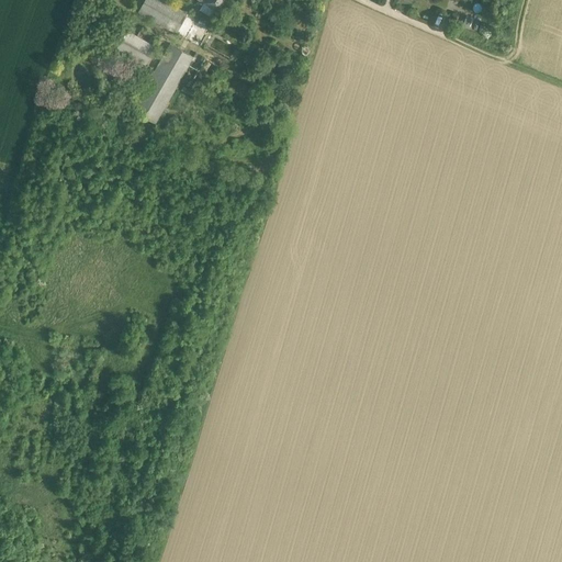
[(227,64),(238,45),(208,27),(159,0),(145,0),(138,12),(227,64)]
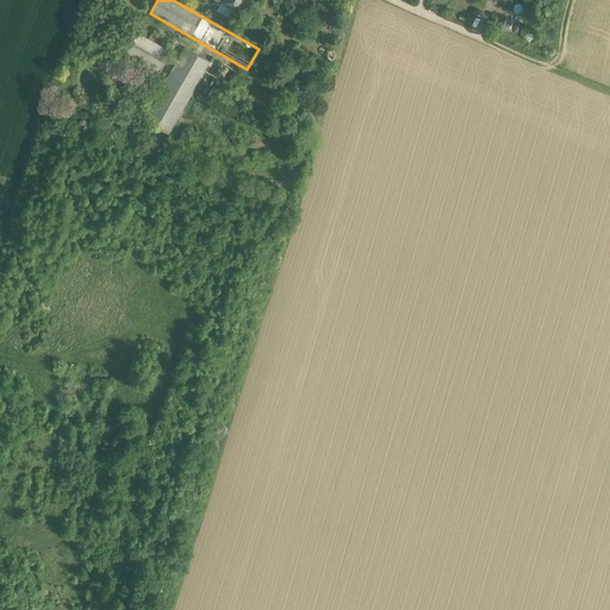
[(217,10),(231,18),(242,0),(219,0),(222,1),(217,10)]
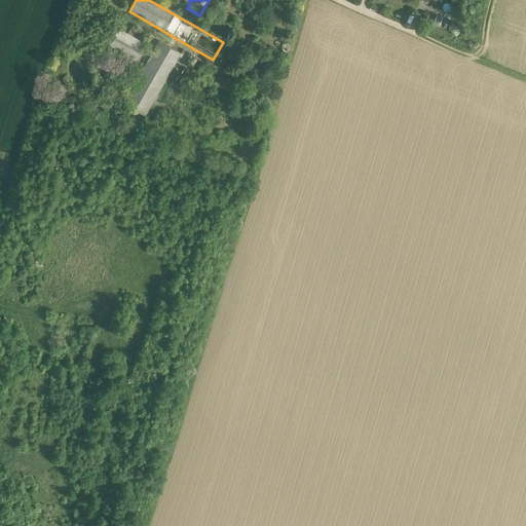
[(119,29),(109,46),(137,62),(147,44),(119,29)]
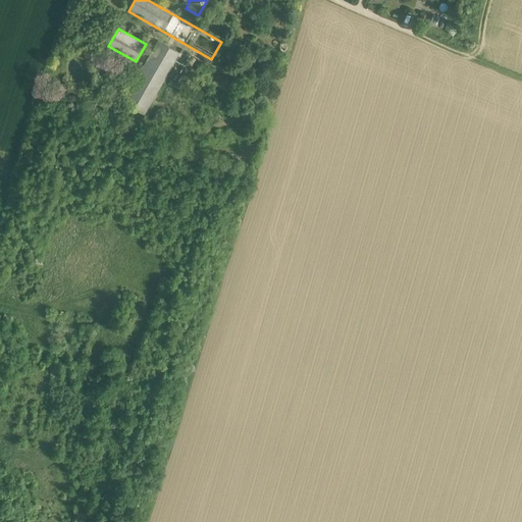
[(229,39),(225,46),(239,53),(243,45),(229,39)]
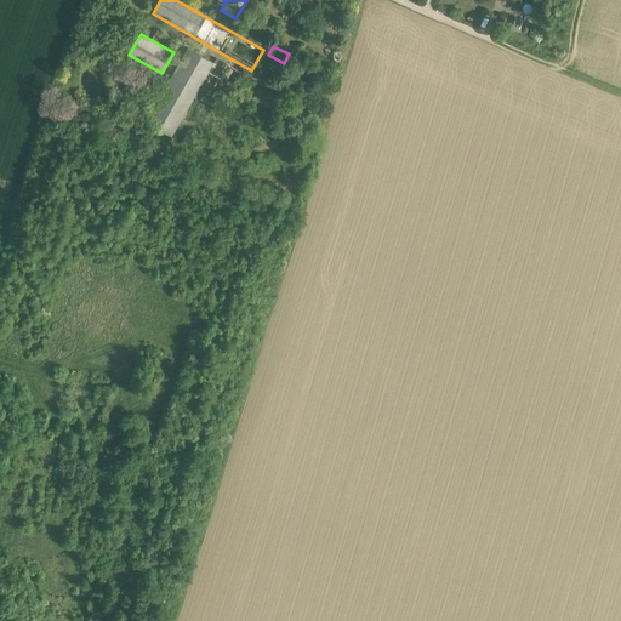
[(189,50),(147,123),(171,136),(197,93),(214,63),(189,50)]
